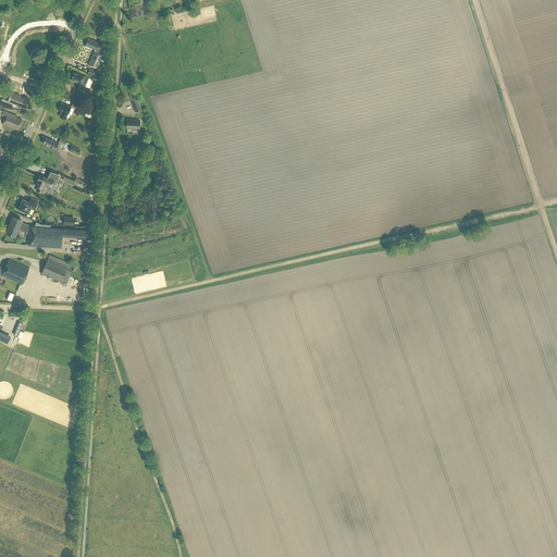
[(136,0),(131,1),(132,12),(130,12),(131,17),(141,15),(138,0),(136,0)]
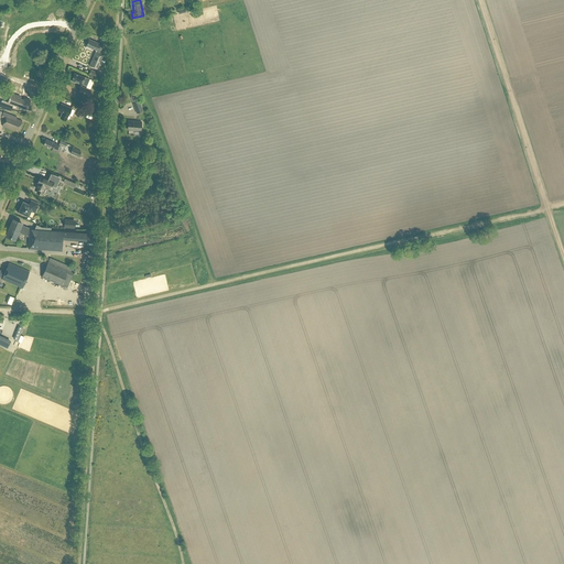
[(89,65),(97,68),(100,62),(104,63),(107,55),(102,54),(104,51),(100,50),(102,44),(98,42),(88,38),(85,45),(86,45),(85,47),(88,49),(89,47),(96,50),(89,65)]
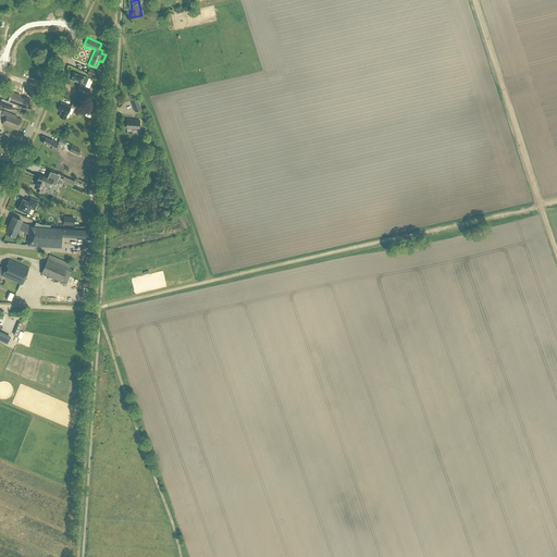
[(96,76),(97,72),(89,67),(87,73),(96,76)]
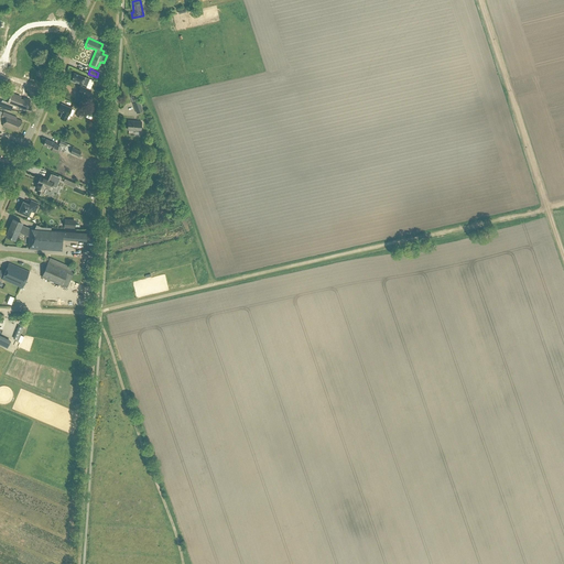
[(75,82),(86,86),(89,78),(84,76),(84,77),(74,73),(71,79),(72,79),(72,80),(75,83),(75,82)]
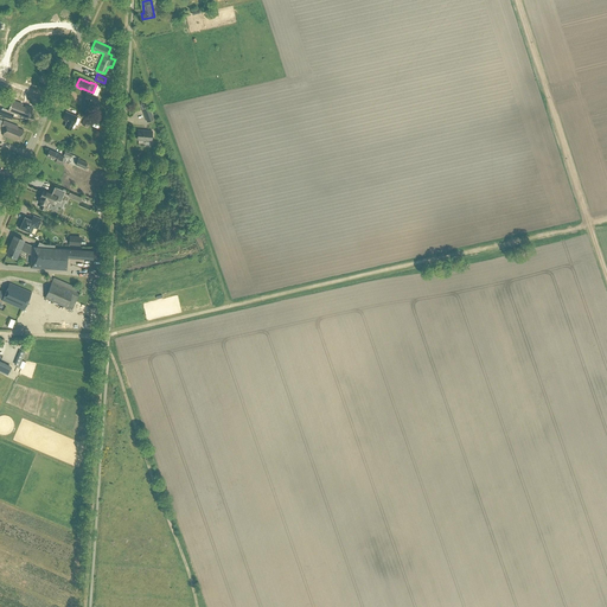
[(98,97),(87,93),(84,98),(85,100),(91,102),(95,103),(98,97)]
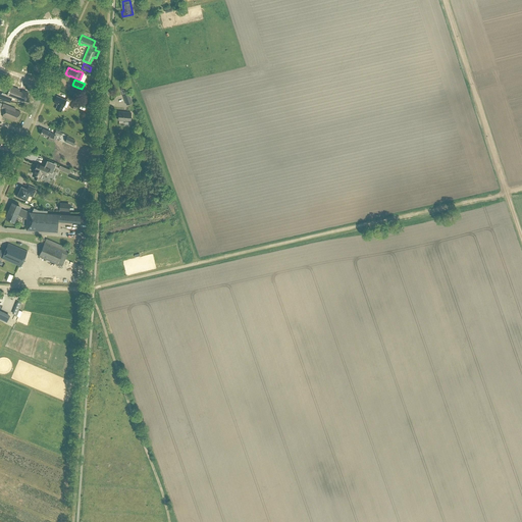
[(2,93),(0,97),(0,98),(9,102),(12,97),(18,99),(24,101),(28,94),(25,94),(27,92),(21,91),(21,92),(18,91),(19,90),(10,86),(7,95),(2,93)]
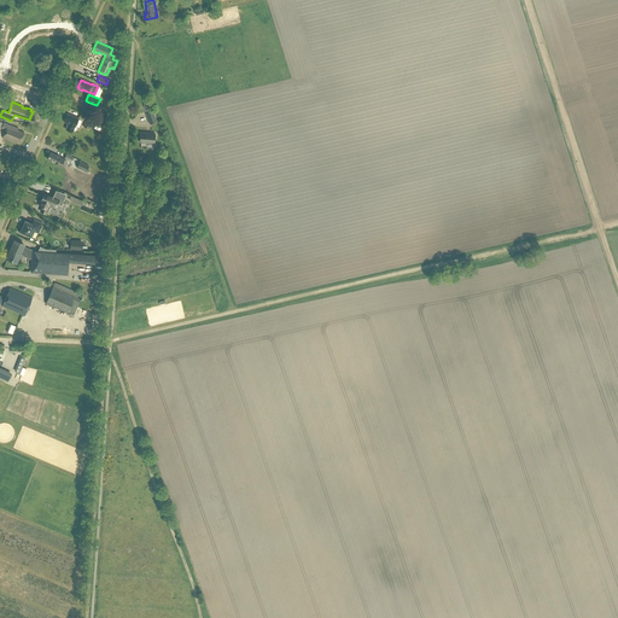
[(157,122),(152,110),(145,112),(150,124),(157,122)]
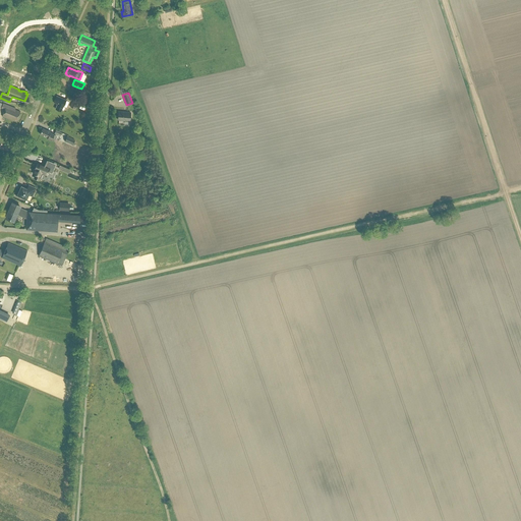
[(65,98),(71,101),(69,106),(74,108),(76,103),(85,107),(88,104),(67,95),(65,98)]
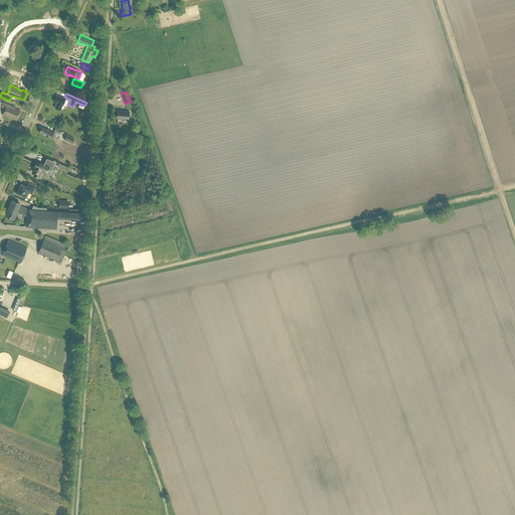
[(52,101),(56,102),(54,107),(60,110),(62,105),(65,99),(55,95),(52,101)]
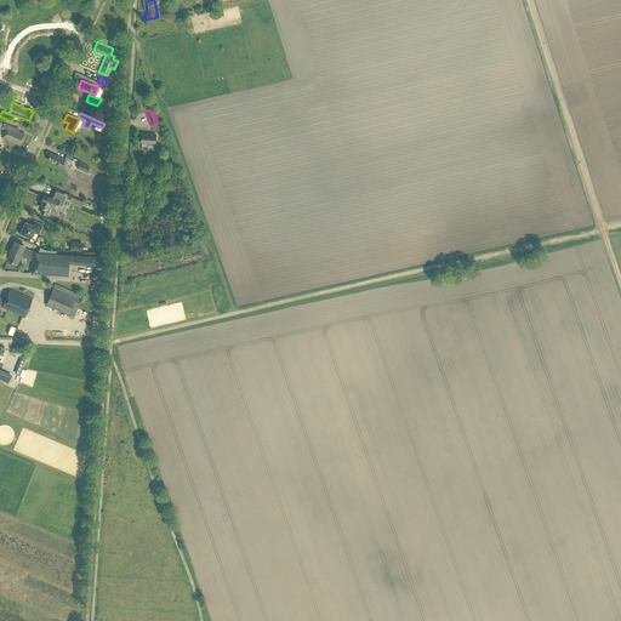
[(1,129),(6,130),(3,138),(18,144),(18,142),(21,142),(24,134),(18,131),(18,129),(4,123),(1,129)]
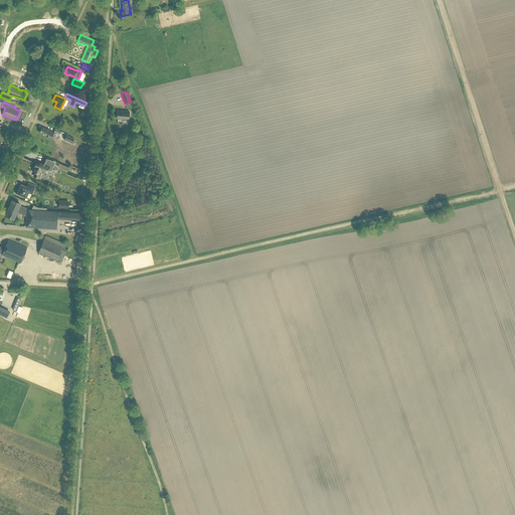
[(117,110),(117,118),(128,119),(129,111),(117,110)]
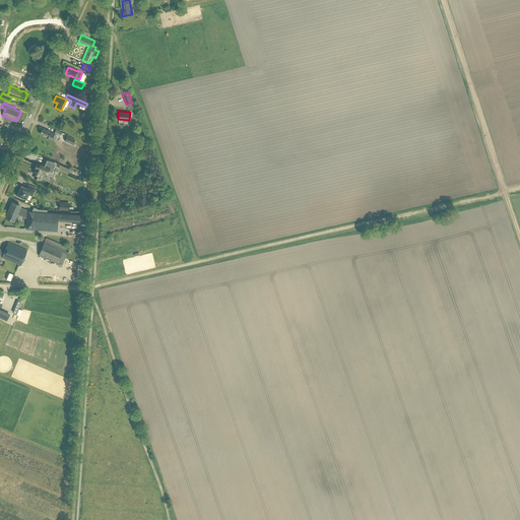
[(42,127),(40,133),(48,137),(47,139),(51,140),(54,133),(50,132),(50,131),(42,127)]
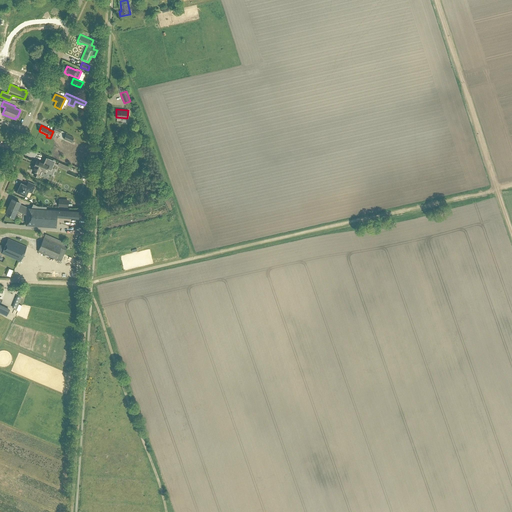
[(64,138),(71,142),(73,137),(66,134),(64,138)]
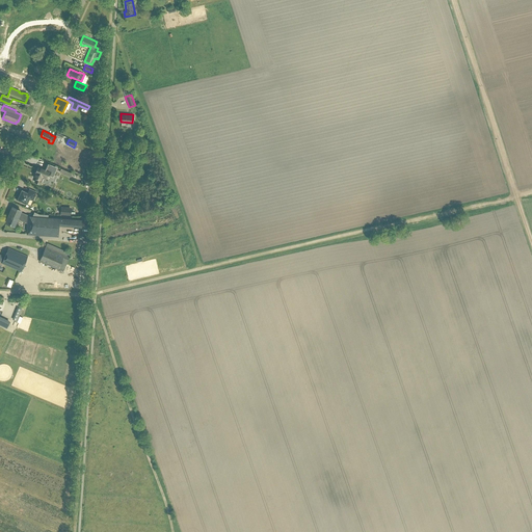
[(43,168),(38,166),(37,167),(35,171),(36,171),(33,177),(36,179),(35,182),(38,184),(42,176),(48,179),(50,173),(52,173),(55,166),(49,164),(50,164),(46,162),(43,168)]
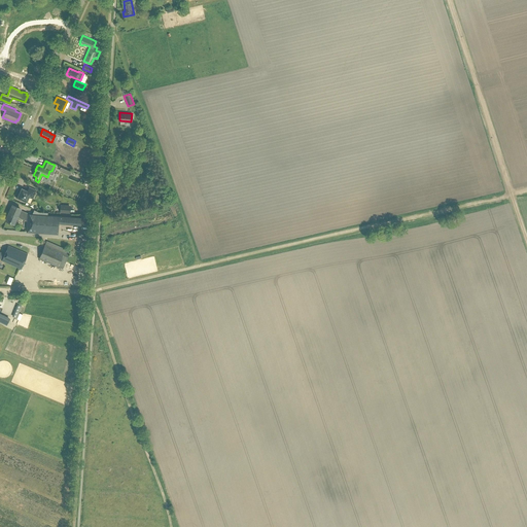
[(22,200),(27,202),(29,197),(33,198),(36,190),(29,187),(27,190),(22,188),(20,192),(19,192),(16,198),(22,201),(22,200)]
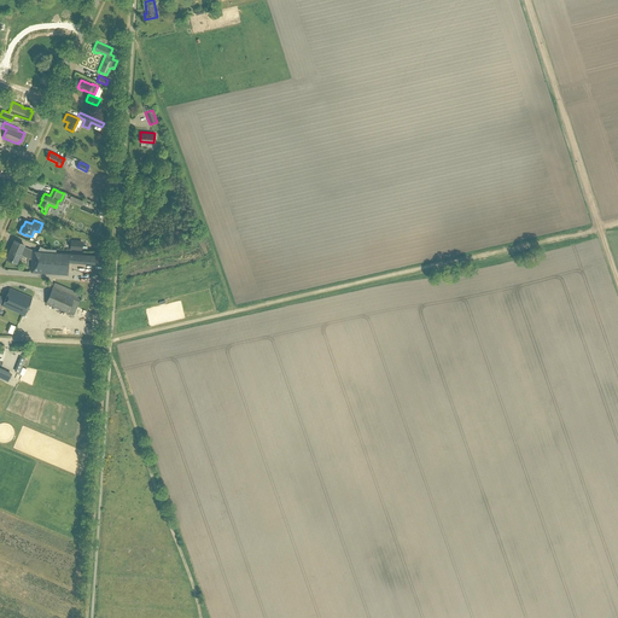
[(28,255),(30,250),(23,248),(24,244),(15,240),(6,258),(16,262),(21,252),(28,255)]
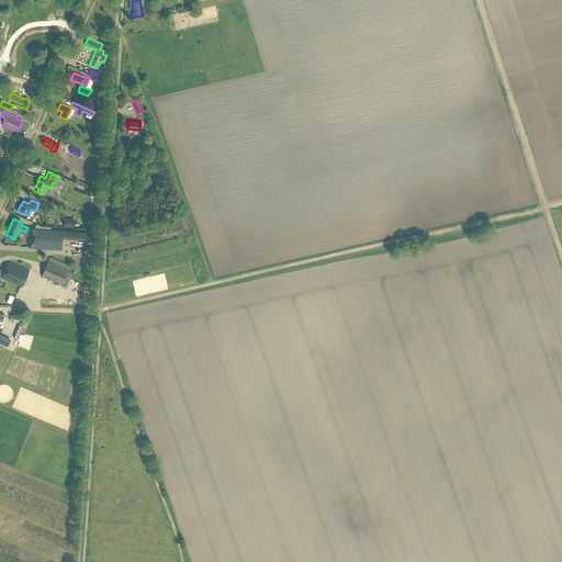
[(29,228),(27,227),(25,232),(30,234),(29,247),(62,249),(63,237),(87,239),(87,232),(29,228)]
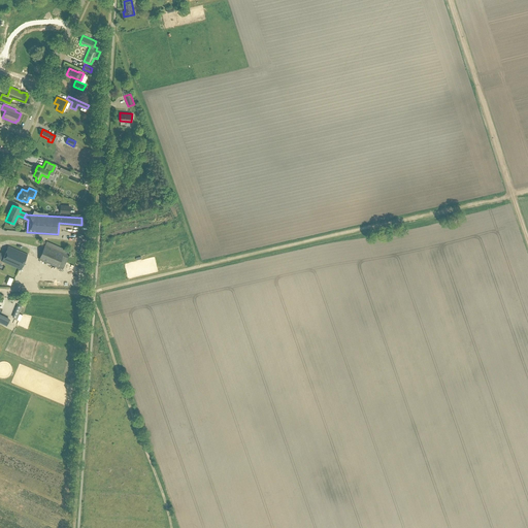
[(70,251),(46,241),(38,259),(39,260),(38,261),(43,263),(44,261),(58,267),(58,266),(63,268),(70,251)]
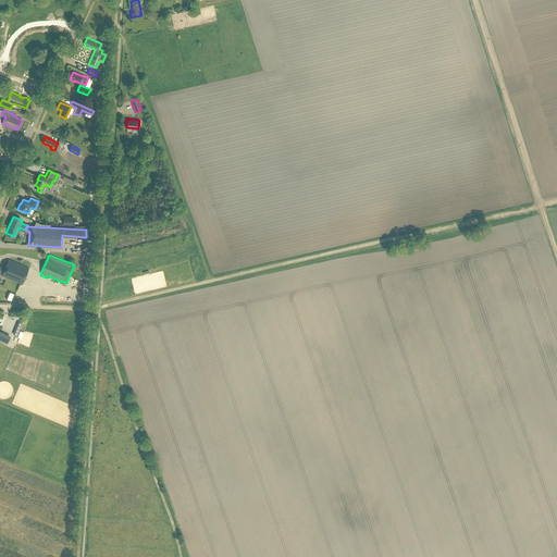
[(0,271),(1,273),(1,274),(21,283),(28,268),(9,258),(4,268),(0,265),(0,271)]
